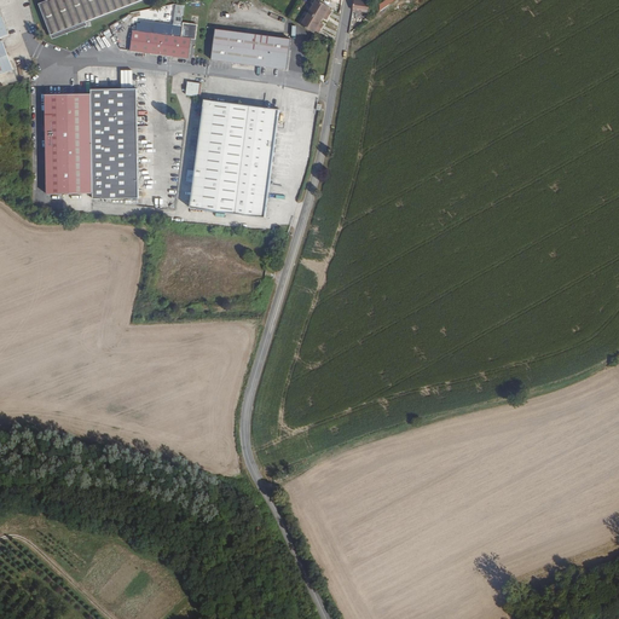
[(87,25),(85,21),(138,0),(44,0),(38,3),(51,39),(87,25)]
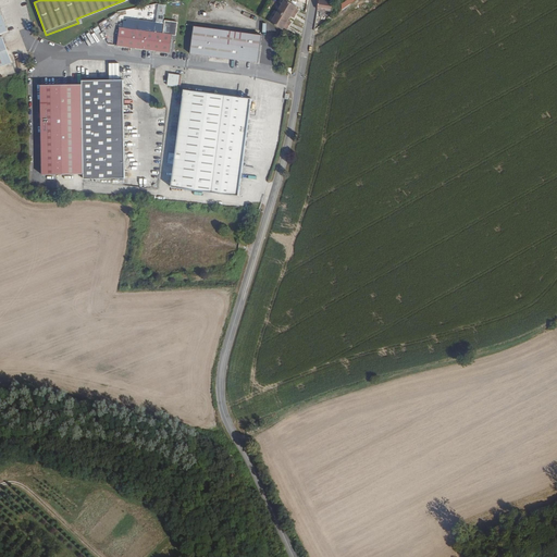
[(282,0),(271,22),(283,28),(284,26),(287,28),(292,21),(288,19),(291,14),(294,16),(298,9),(295,7),(296,4),(287,0),(282,0)]
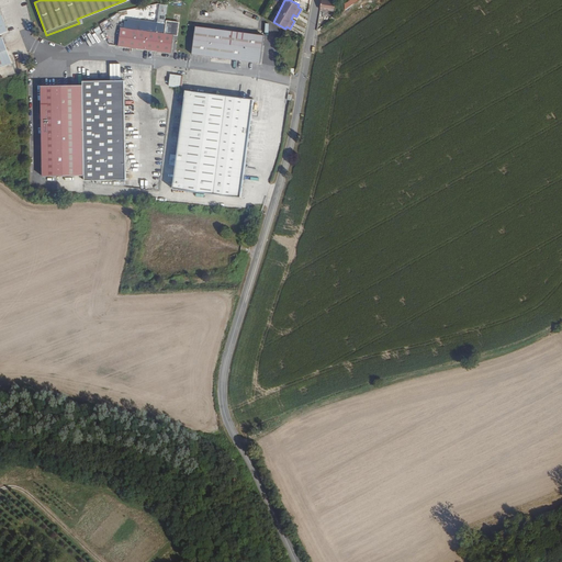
[(333,0),(322,0),(321,8),(336,9),(336,1),(333,0)]
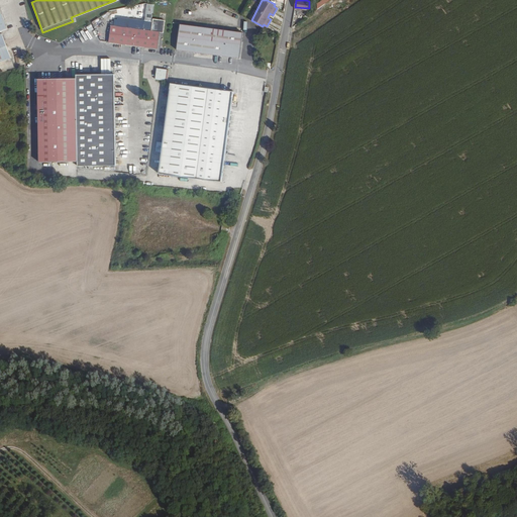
[(320,0),(314,4),(317,8),(330,0),(320,0)]
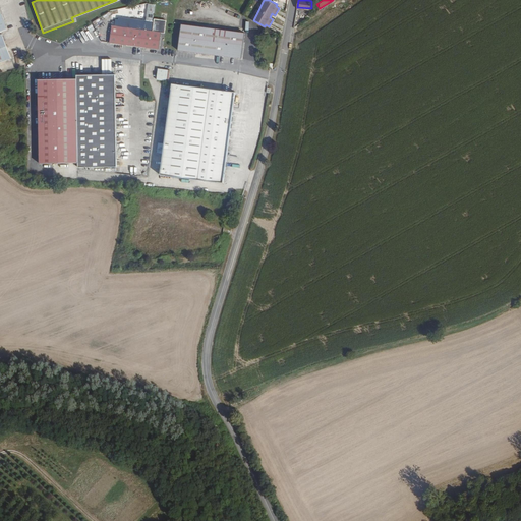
[(110,24),(107,41),(158,48),(161,32),(165,32),(166,19),(154,17),(153,30),(110,24)]
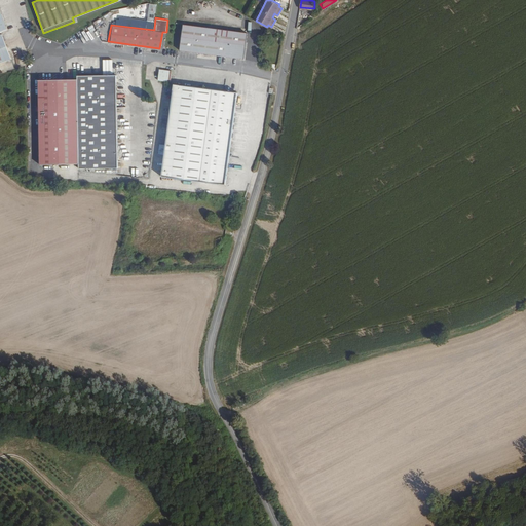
[(179,24),(176,49),(240,59),(243,33),(179,24)]
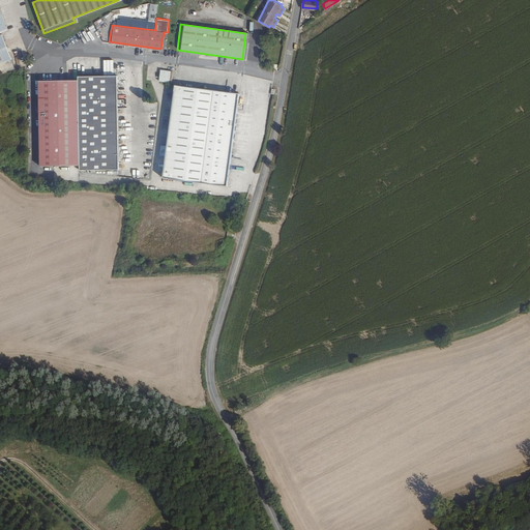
[(160,69),(159,81),(172,82),(173,70),(160,69)]
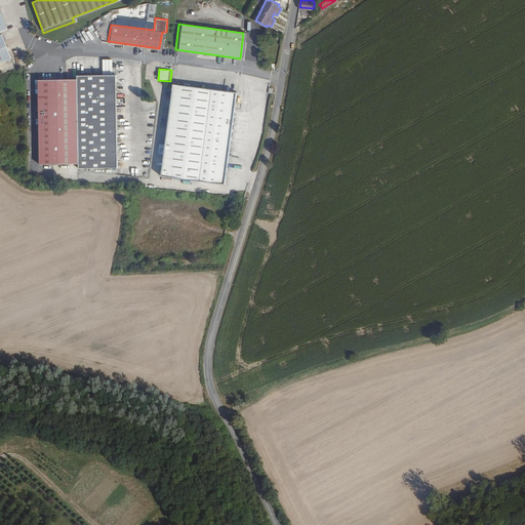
[(113,75),(75,75),(75,80),(37,81),(38,165),(76,164),(75,159),(114,159),(113,75)]
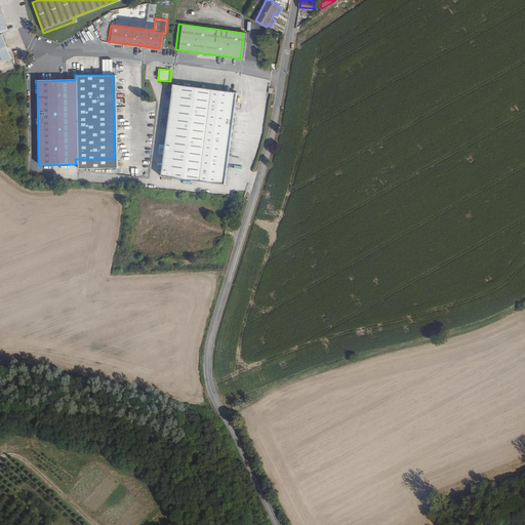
[(163,155),(160,176),(224,187),(238,94),(173,85),(164,145),(158,145),(157,155),(163,155)]
